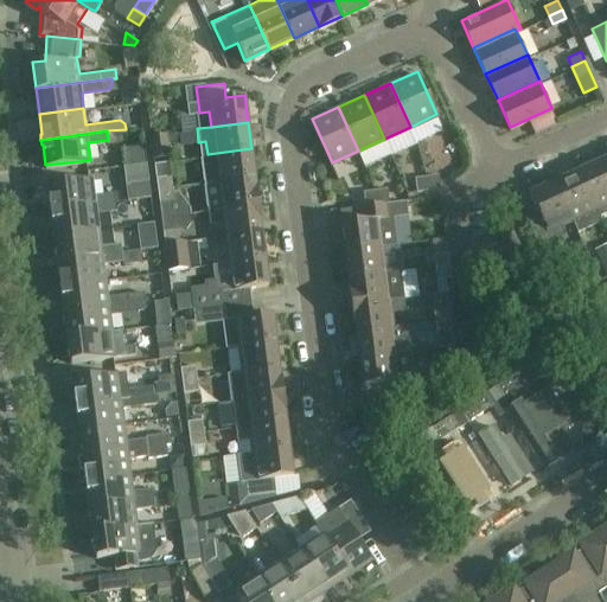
[(167,145),(166,133),(151,134),(152,147),(167,145)]
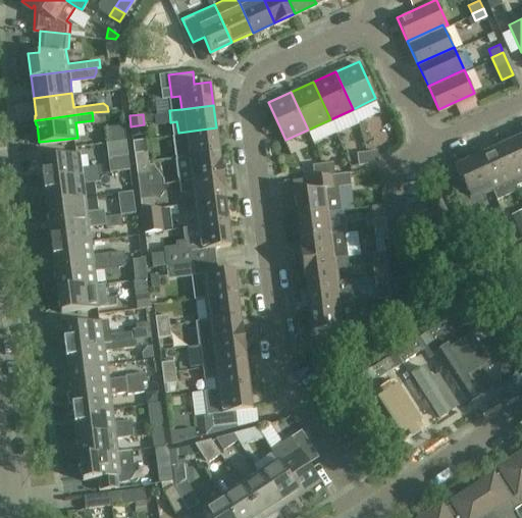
[(106,126),(108,142),(126,139),(124,124),(106,126)]
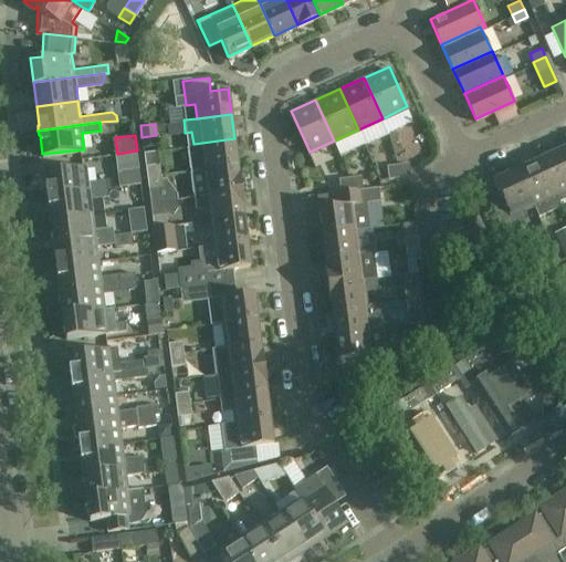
[(189,157),(190,169),(238,164),(234,138),(194,144),(187,144),(189,157)]
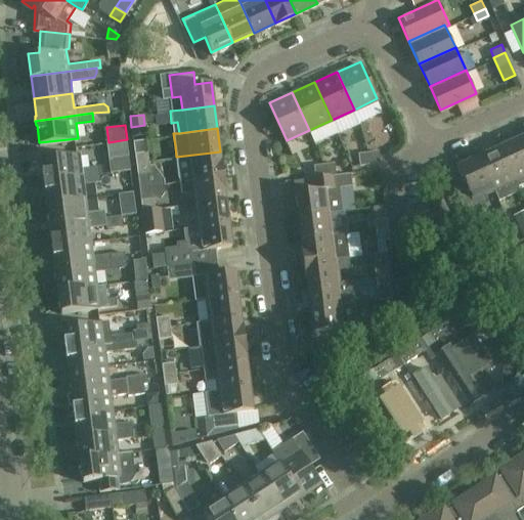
[(523,142),(521,135),(499,145),(517,184),(523,180),(523,142)]
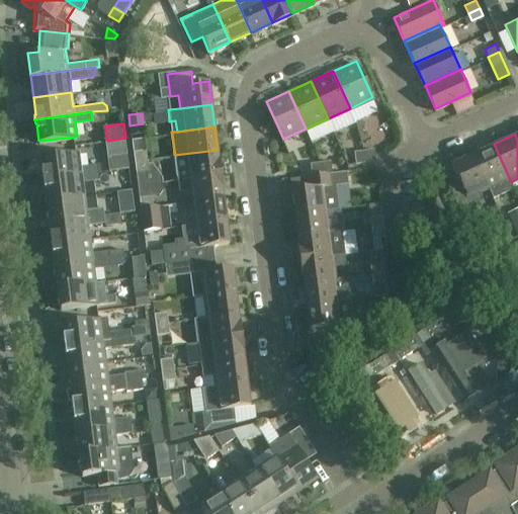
[(348,138),(350,149),(369,146),(367,135),(348,138)]
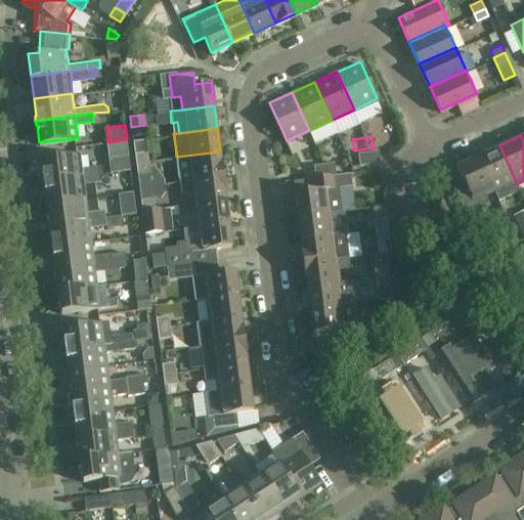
[(129,156),(127,139),(108,142),(106,142),(108,158),(129,156)]
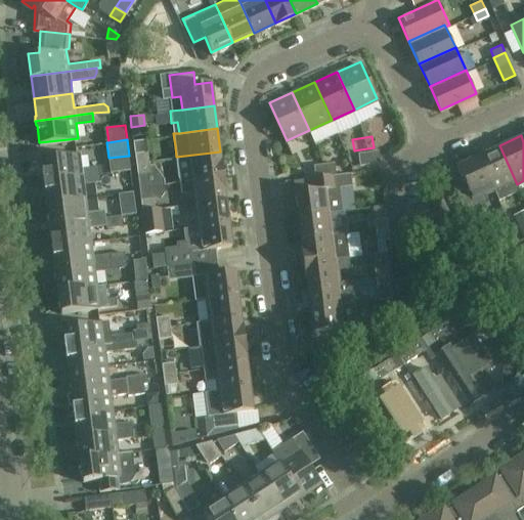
[(518,188),(517,184),(499,145),(478,155),(493,188),(497,198),(518,188)]
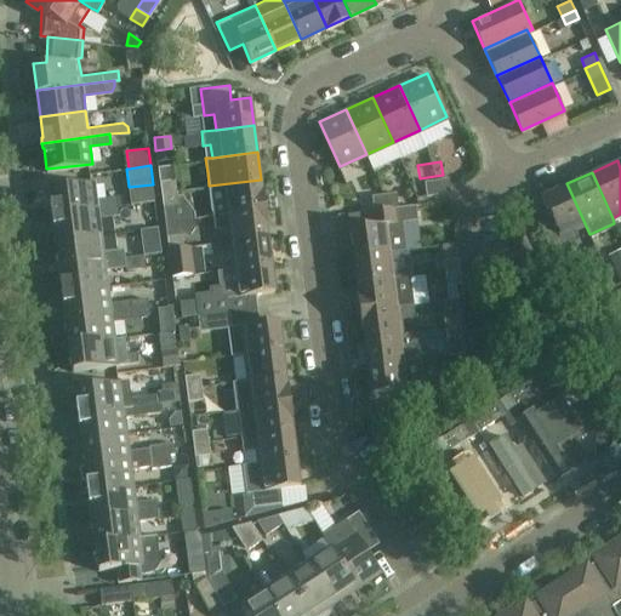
[(426,194),(450,190),(449,176),(425,180),(426,194)]
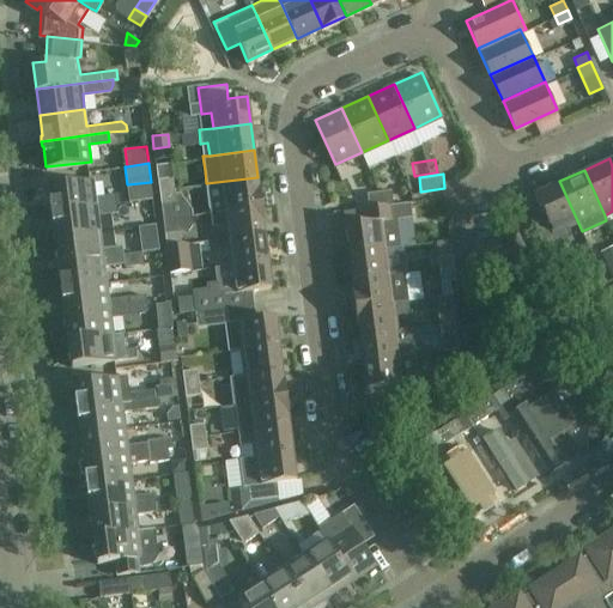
[(157,177),(159,189),(174,188),(173,175),(157,177)]
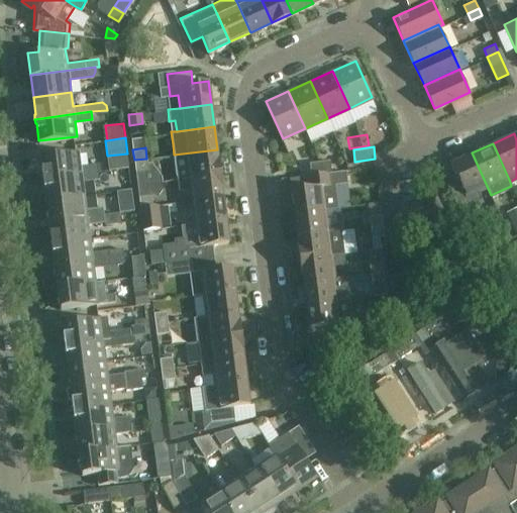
[(42,177),(98,170),(97,162),(81,164),(79,149),(40,155),(42,172),(41,172),(42,177)]
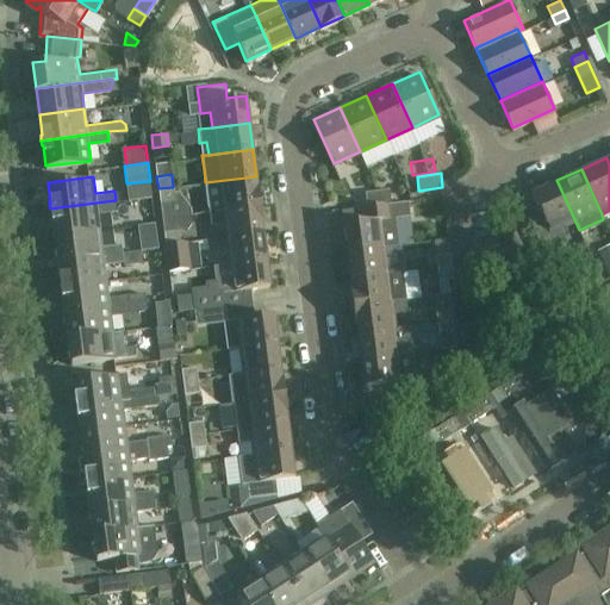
[(260,203),(256,176),(205,182),(209,210),(260,203)]
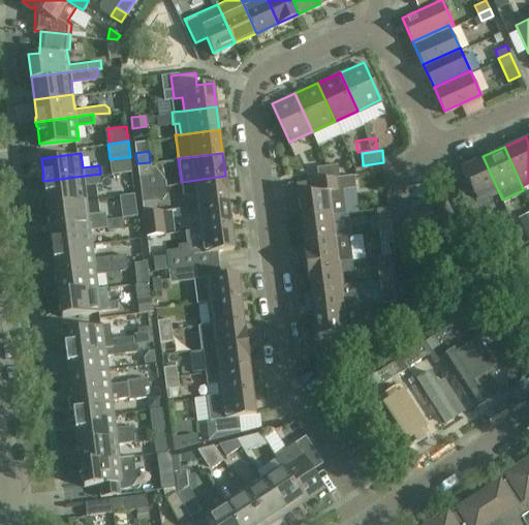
[(498,190),(483,156),(475,159),(474,156),(460,162),(471,189),(461,194),(472,220),(484,215),(480,208),(491,204),(489,194),(498,190)]
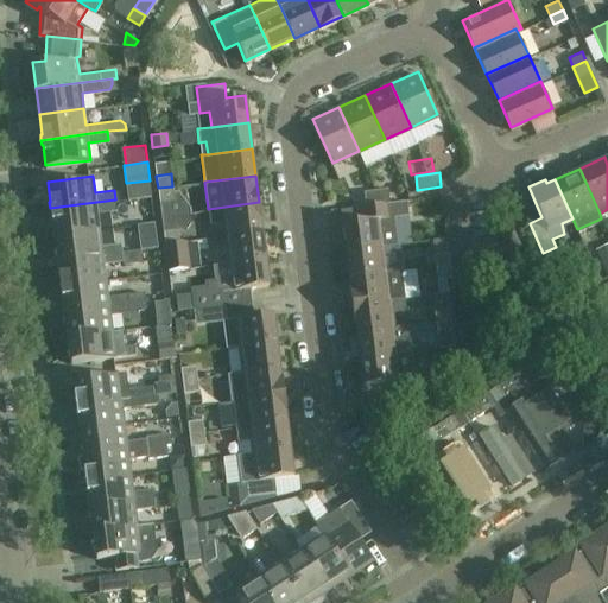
[(160,215),(190,210),(190,205),(178,190),(173,190),(172,186),(158,188),(160,215)]
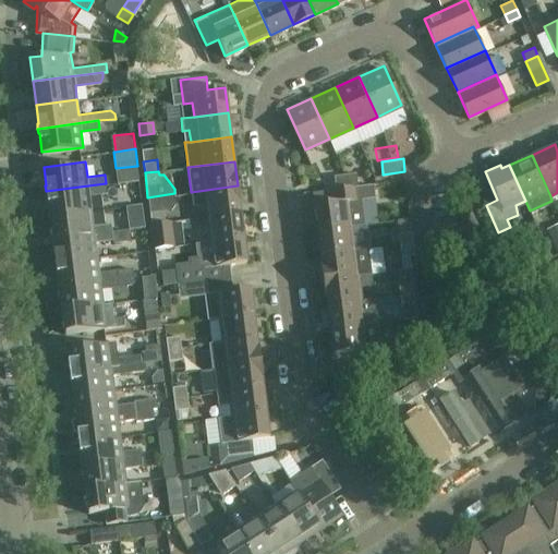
[(334,175),(336,188),(358,184),(355,171),(334,175)]
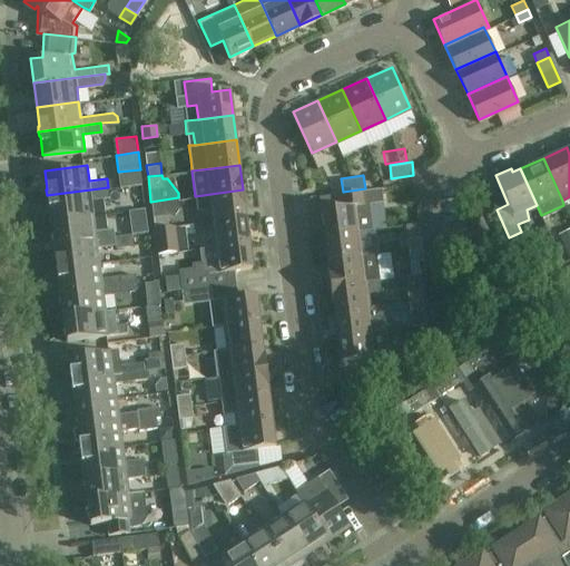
[(365,188),(343,192),(336,192),(338,205),(321,207),(324,234),(360,228),(372,227),(370,202),(383,199),(381,186),(365,188)]
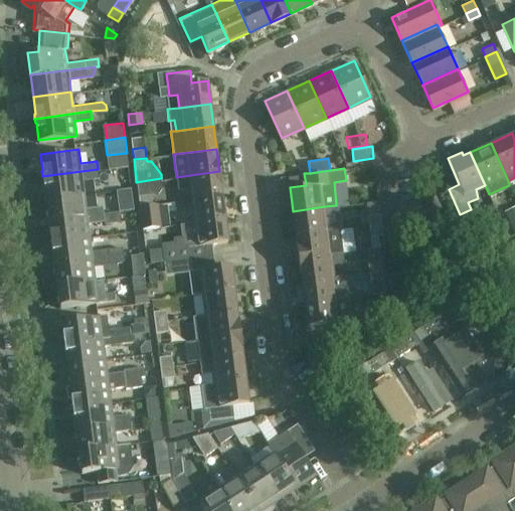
[(98,169),(42,176),(42,180),(43,180),(46,197),(83,193),(82,179),(99,177),(98,169)]
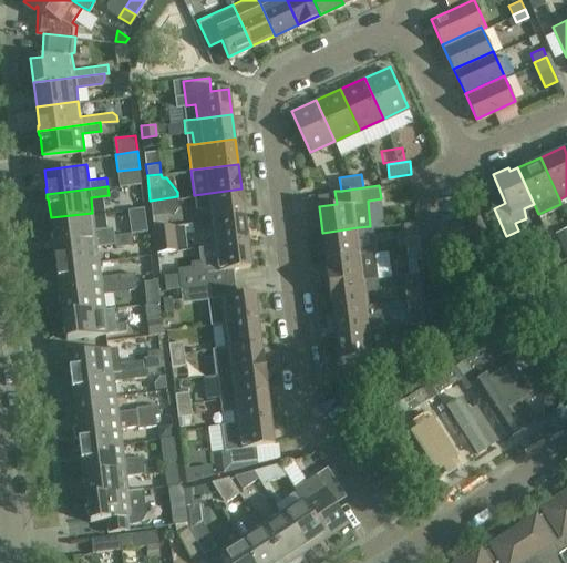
[(208,205),(209,218),(244,214),(241,188),(194,195),(196,207),(208,205)]
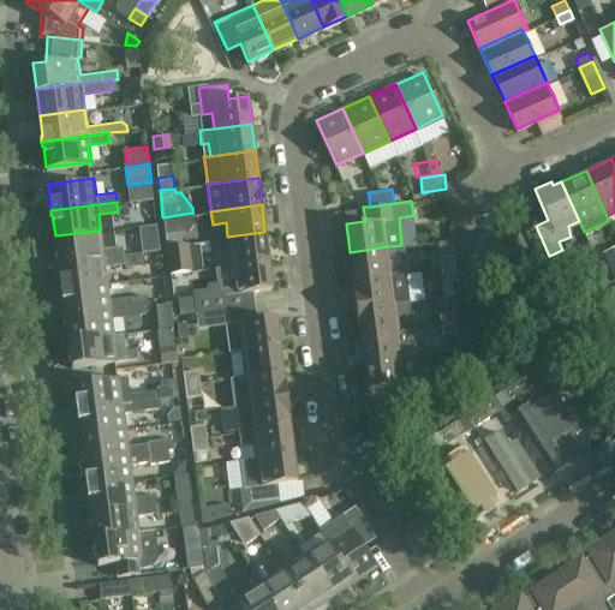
[(162,217),(166,244),(181,241),(180,229),(189,228),(193,222),(192,213),(162,217)]
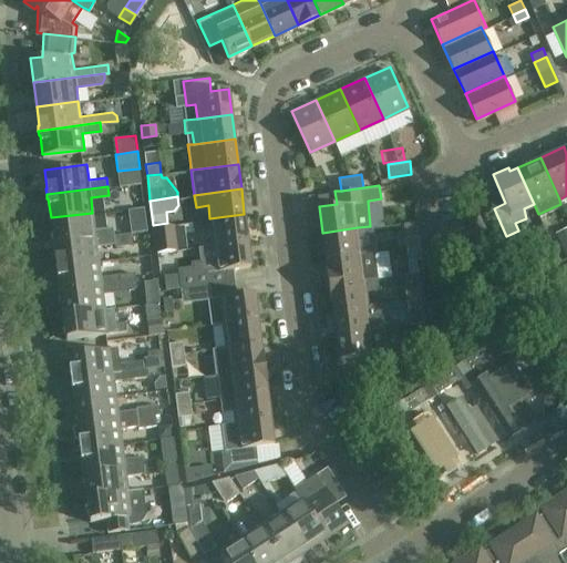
[(92,213),(51,217),(53,242),(114,234),(113,225),(94,227),(92,213)]
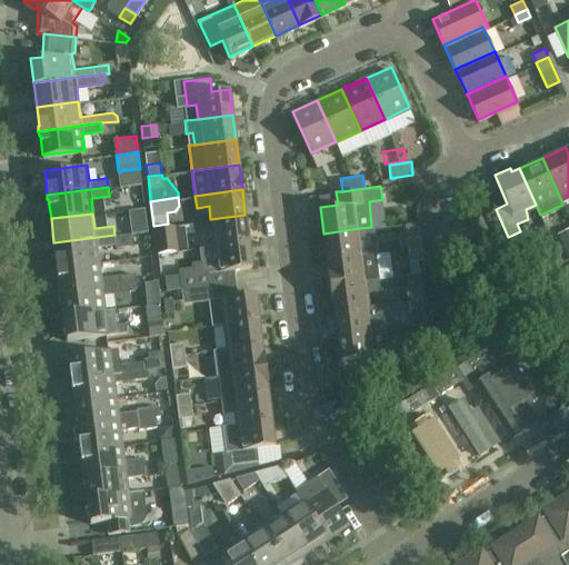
[(248,239),(245,215),(210,219),(213,243),(213,244),(248,239)]
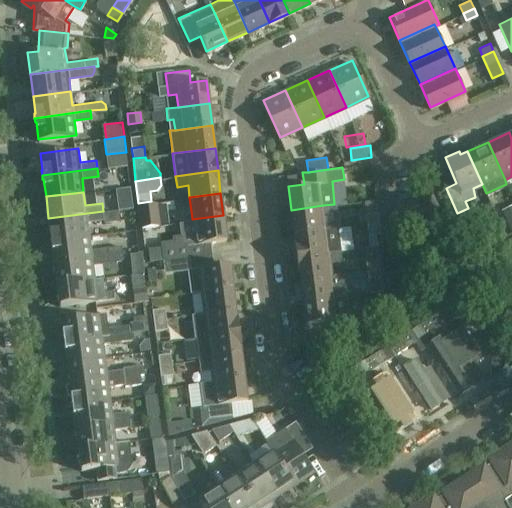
[(365,212),(367,223),(379,221),(376,198),(364,200),(365,212)]
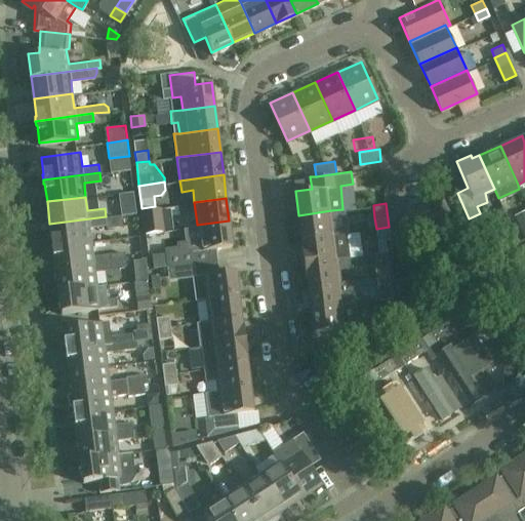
[(145,231),(158,230),(164,229),(161,206),(155,206),(142,208),(145,231)]
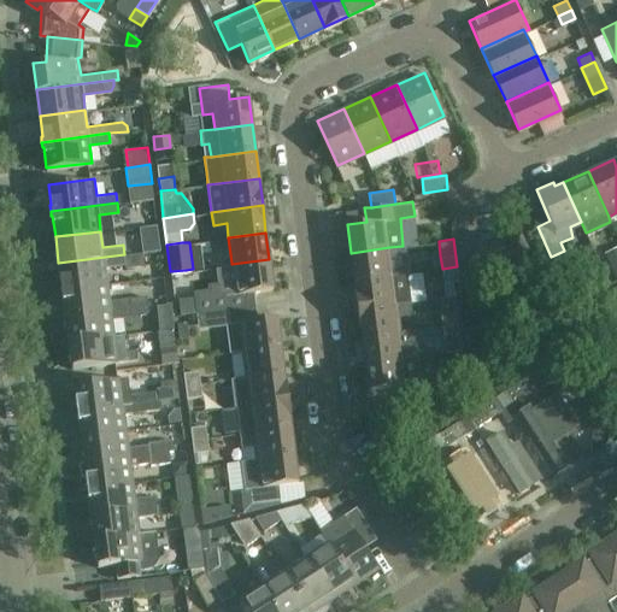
[(354,280),(393,275),(389,247),(351,253),(354,280)]
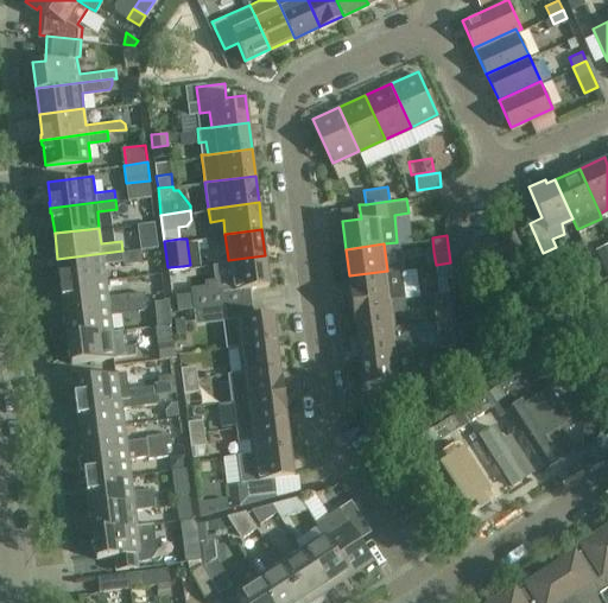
[(139,248),(122,251),(124,259),(124,261),(137,260),(140,256),(139,248)]
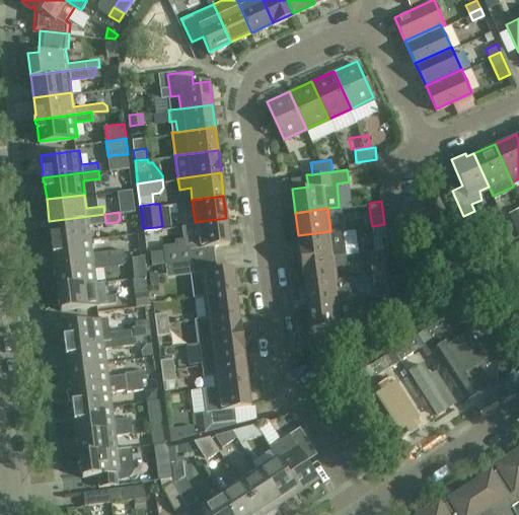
[(104,214),(49,221),(52,238),(50,238),(51,242),(90,237),(88,223),(105,221),(104,214)]
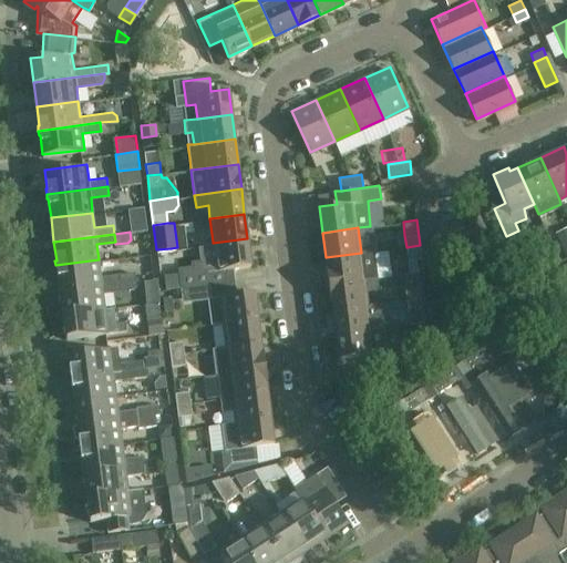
[(203,269),(207,268),(209,283),(235,279),(233,267),(250,265),(247,238),(213,243),(199,245),(203,269)]
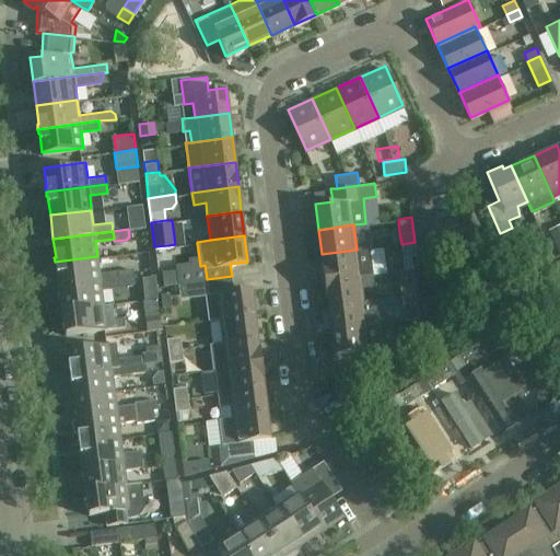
[(403,255),(417,254),(415,242),(401,244),(403,255)]
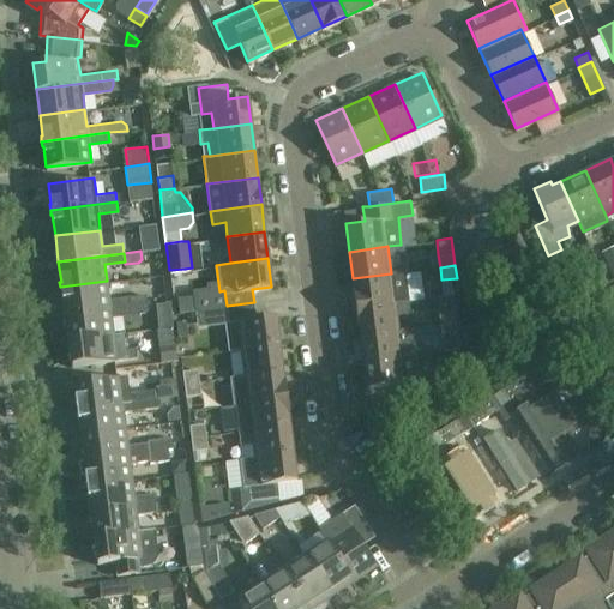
[(353,278),(356,305),(409,299),(405,272),(391,273),(353,278)]
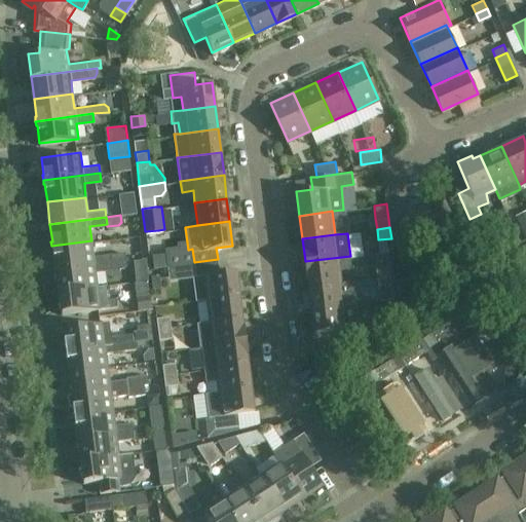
[(91,240),(51,246),(51,251),(53,250),(55,267),(121,260),(120,252),(94,255),(91,240)]
